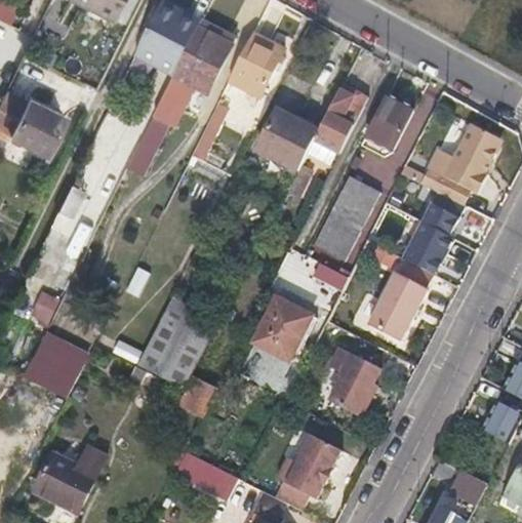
[(0,22),(9,26),(16,7),(0,0),(0,22)]
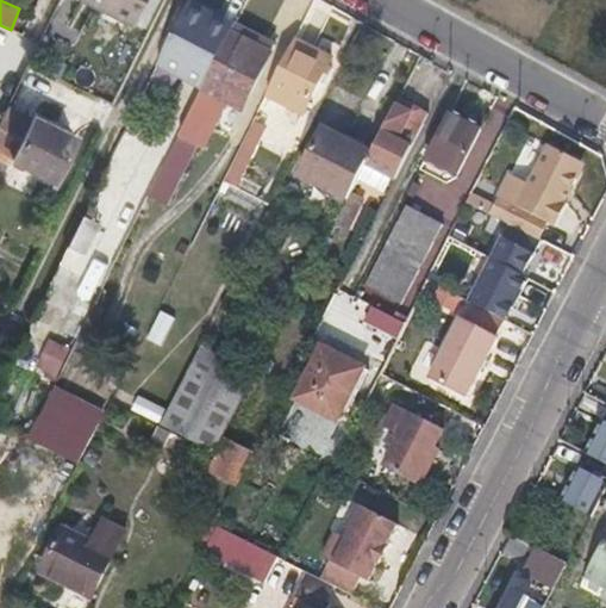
[(85,0),(101,8),(129,22),(139,0),(85,0)]
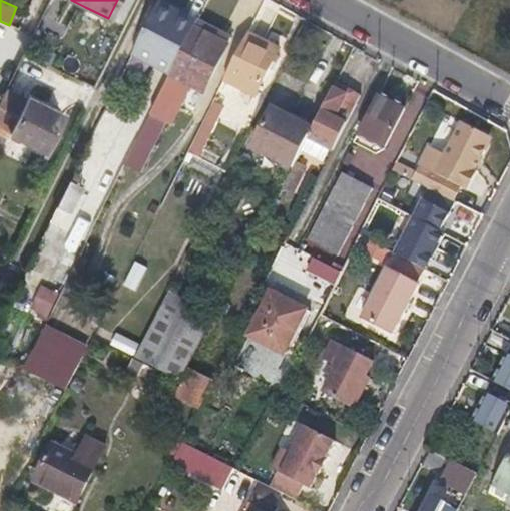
[(168,74),(195,19),(157,1),(130,55),(168,74)]
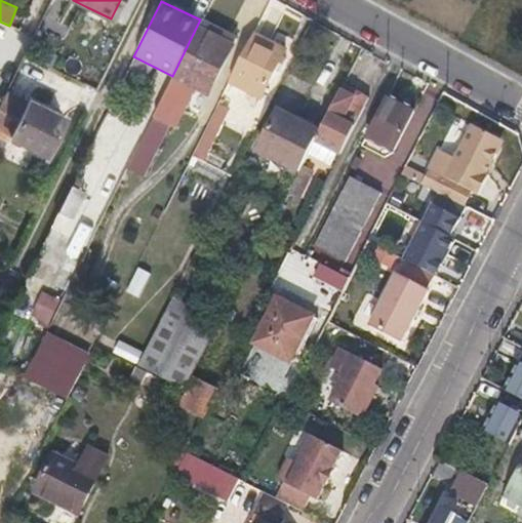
[(235,36),(201,18),(200,19),(172,76),(129,160),(142,166),(144,167),(166,123),(172,126),(192,87),(206,94),(235,36)]
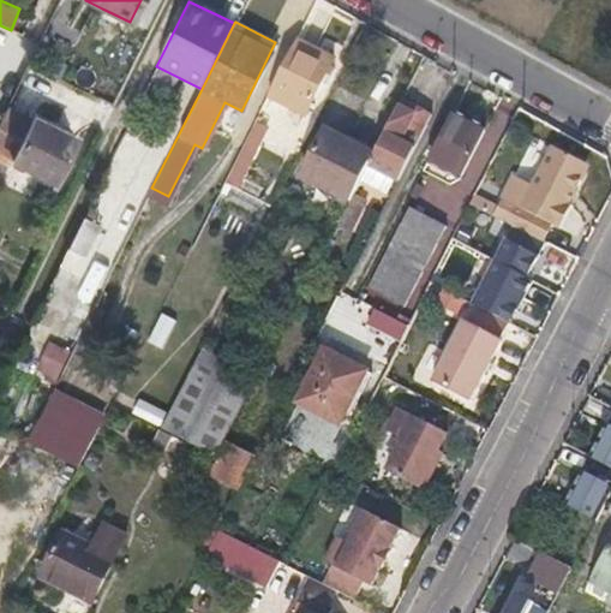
[(295,37),(265,95),(301,114),(330,57),(295,37)]
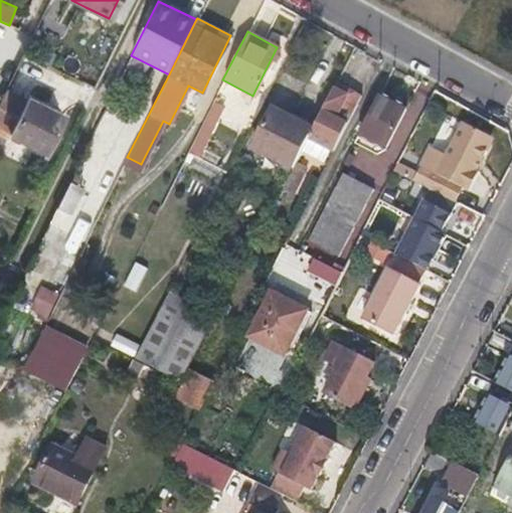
[(305,139),(331,152),(357,101),(348,96),(349,93),(350,92),(334,83),(310,129),(305,139)]
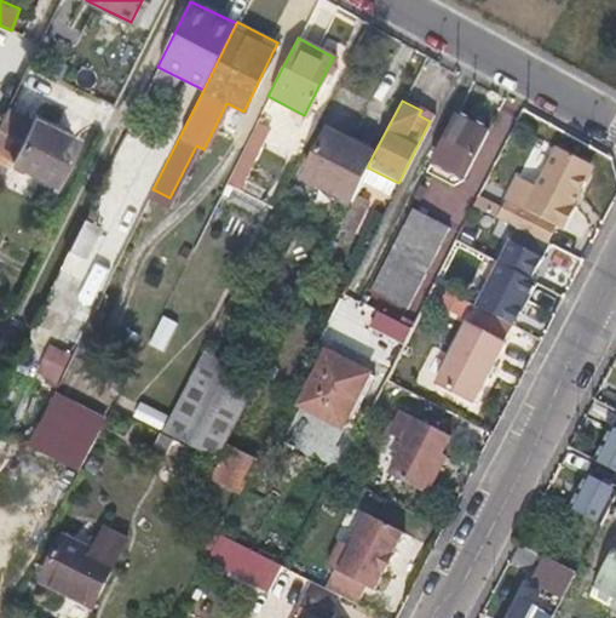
[(0,155),(52,182),(72,139),(32,120),(5,107),(0,115),(0,155)]
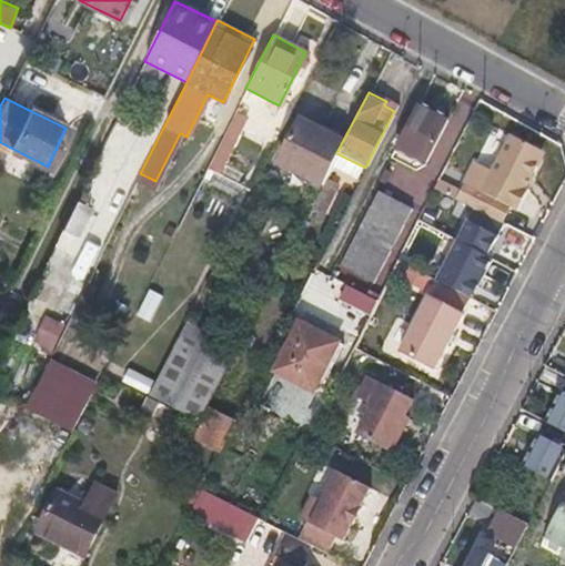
[(416,102),(393,148),(423,163),(445,118),(416,102)]
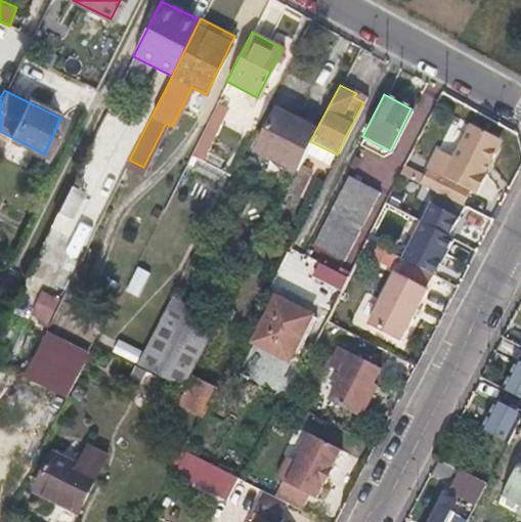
[(210,102),(190,157),(205,161),(223,107),(210,102)]
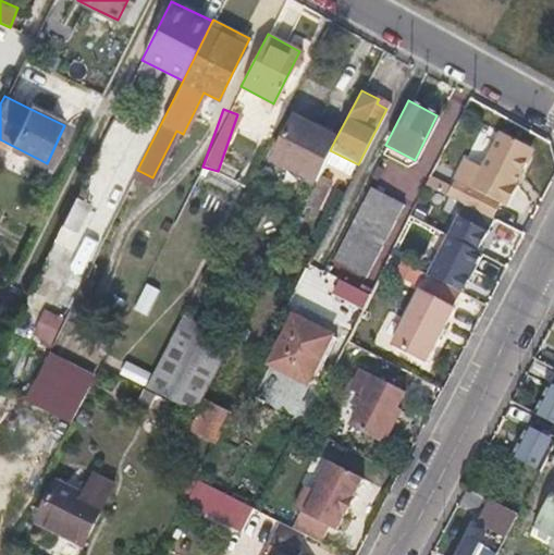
[(318,174),(322,165),(330,150),(335,139),(292,118),(271,158),(314,180),(318,174)]
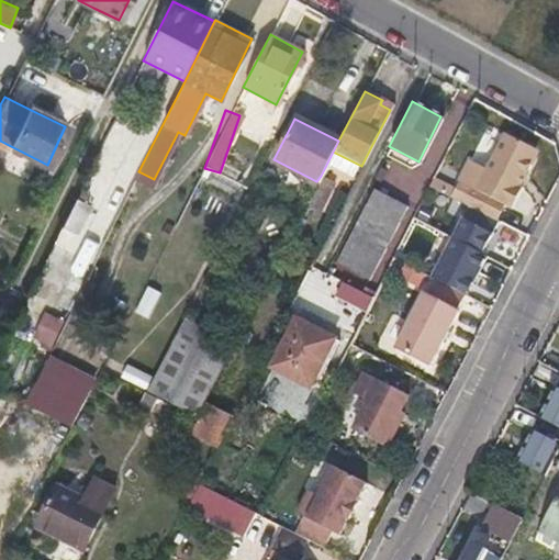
[(436,131),(422,165),(434,170),(449,136),(436,131)]
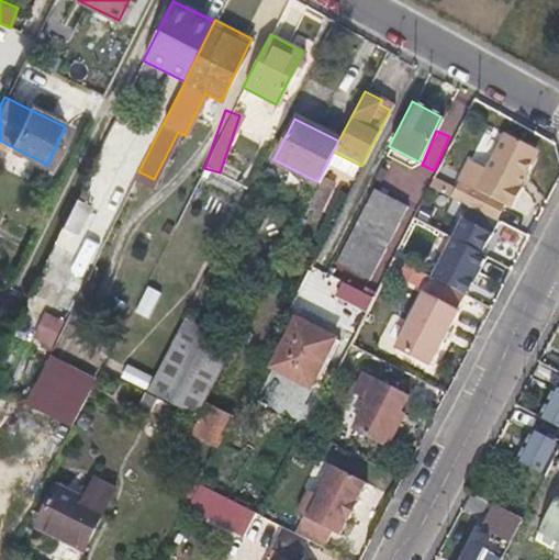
[(469,202),(498,217),(504,202),(512,205),(522,187),(520,186),(516,183),(521,175),(524,177),(534,159),(530,145),(504,132),(487,167),(468,158),(458,177),(473,186),(466,201),(469,202)]
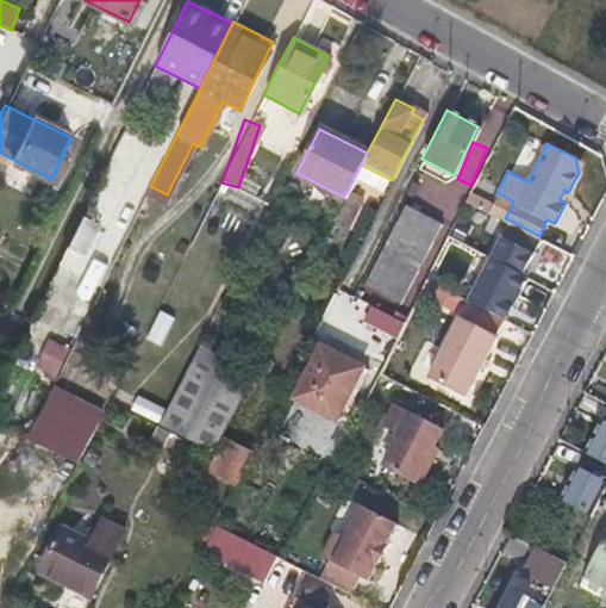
[(353,181),(382,197),(392,180),(361,165),(353,181)]
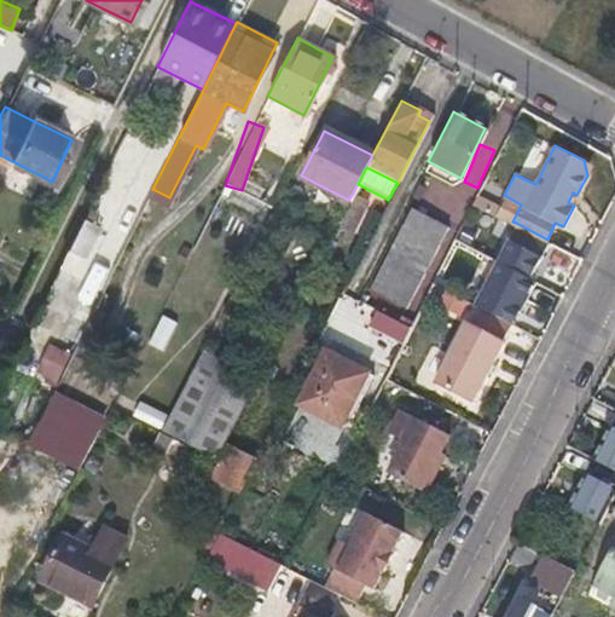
[(152,189),(140,212),(155,220),(167,196),(152,189)]
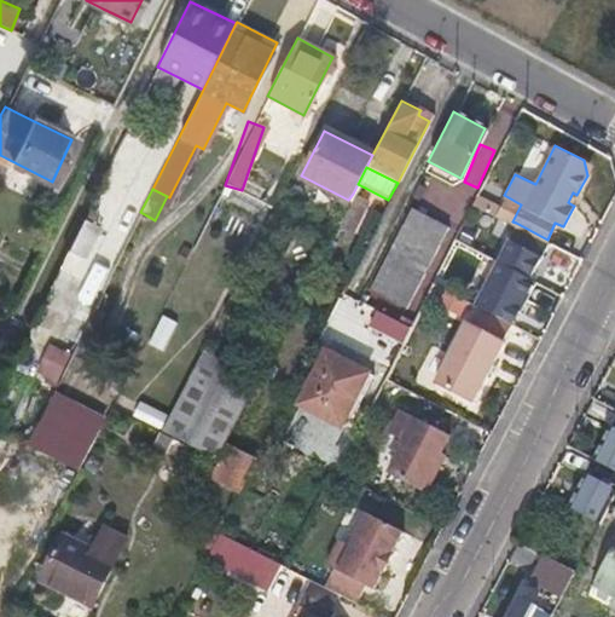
[(348,200),(338,219),(349,224),(363,199),(353,194),(348,200)]
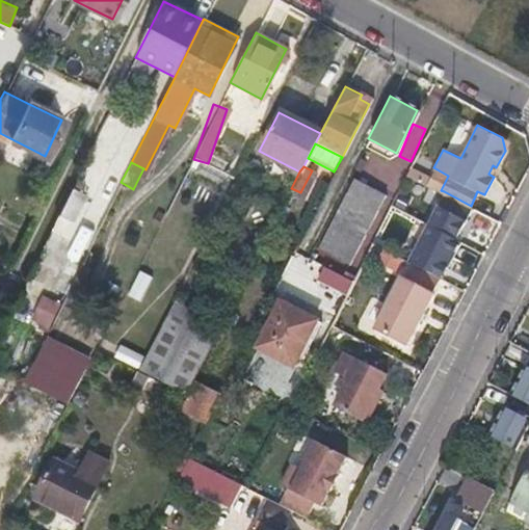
[(353,178),(317,248),(347,264),(384,193),(353,178)]
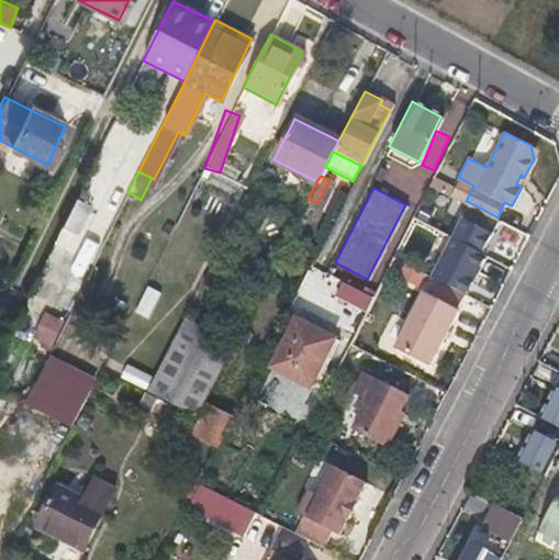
[(73,200),(58,228),(74,235),(87,206),(73,200)]
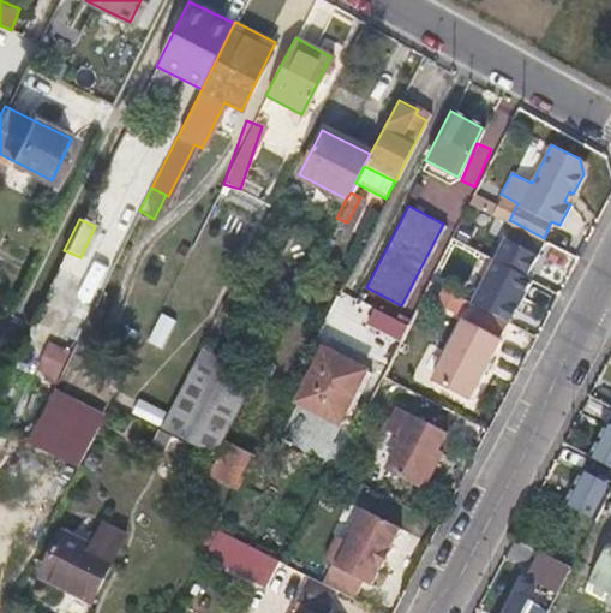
[(513,221),(471,299),(474,302),(486,308),(507,319),(508,320),(531,277),(526,273),(544,238),(513,221)]
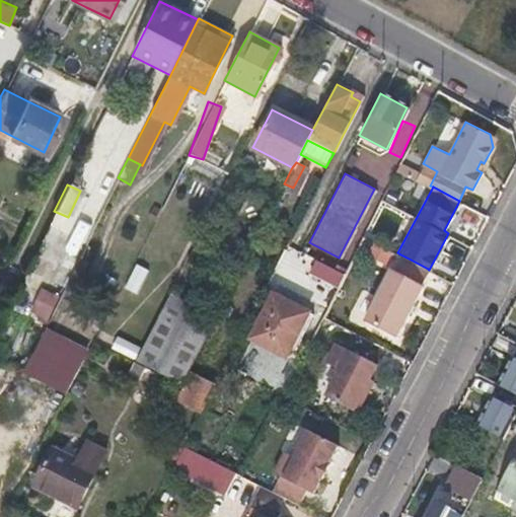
[(97,216),(94,221),(101,225),(90,245),(109,254),(133,210),(114,201),(111,207),(103,203),(97,216)]
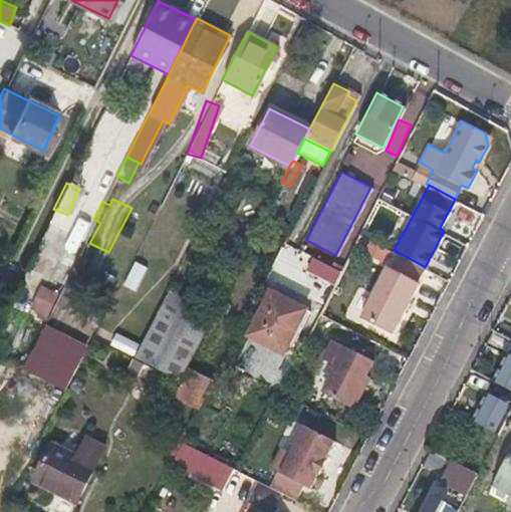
[(374,201),(361,227),(374,234),(388,208),(374,201)]
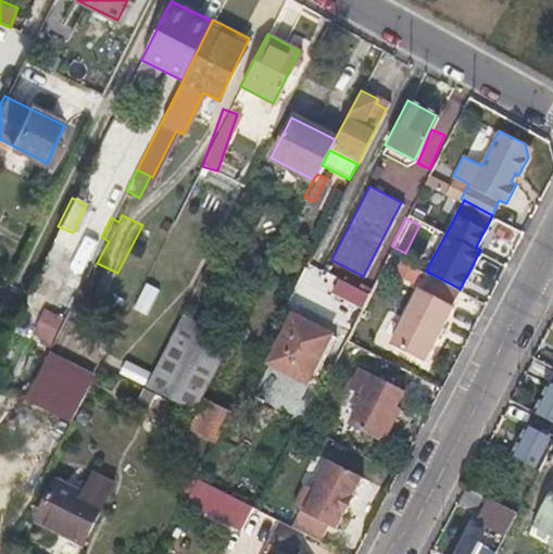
[(417,360),(422,362),(451,305),(450,305),(459,288),(440,278),(429,273),(420,289),(418,288),(389,344),(417,360)]
